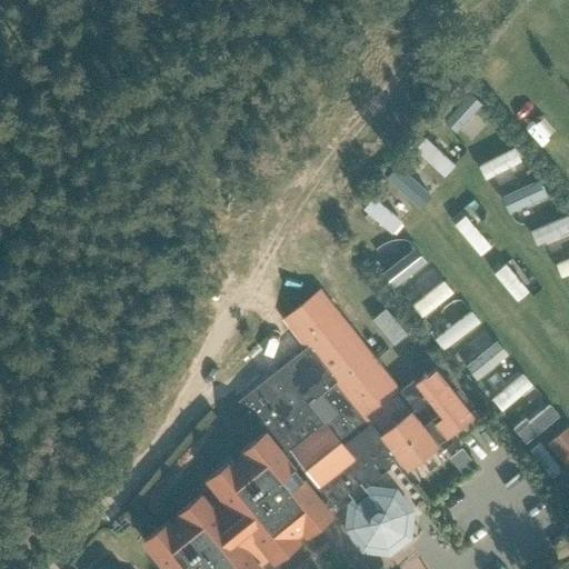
[(483,107),(471,96),(445,125),(458,136),(483,107)]
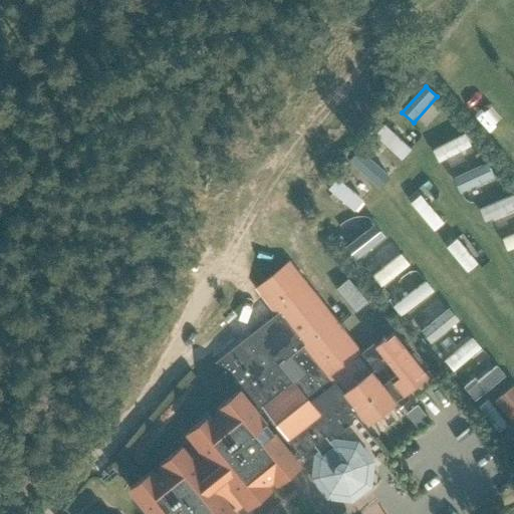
[(402,162),(411,152),(384,126),(375,137),(402,162)]
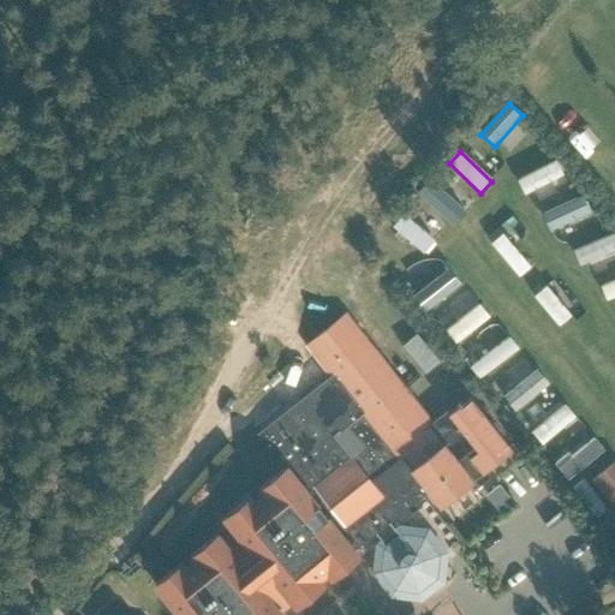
[(565,178),(556,163),(518,183),(526,197),(565,178)]
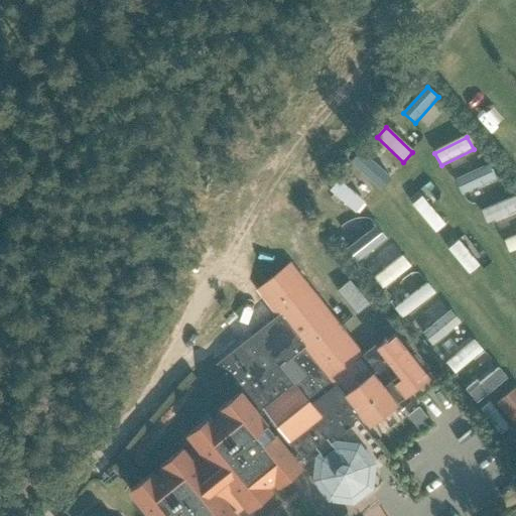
[(392,180),(362,151),(351,163),(381,191),(392,180)]
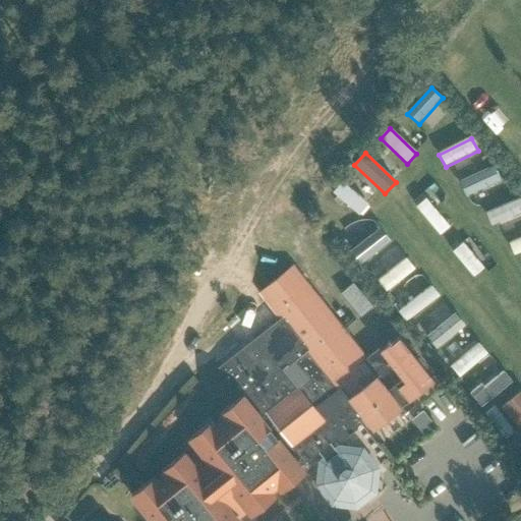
[(501,183),(495,168),(460,183),(467,198),(501,183)]
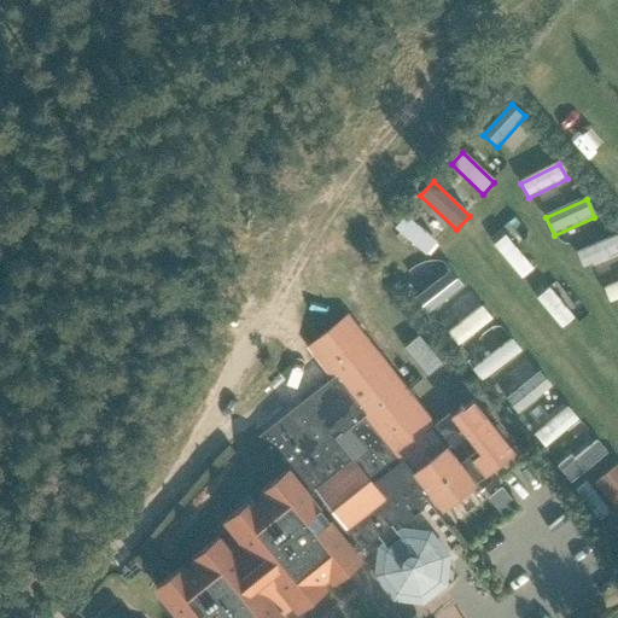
[(437,244),(406,217),(395,231),(426,257),(437,244)]
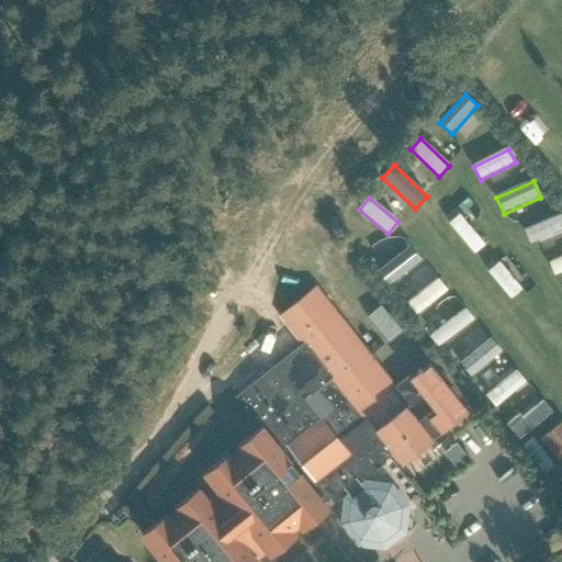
[(486,246),(460,215),(450,224),(475,255),(486,246)]
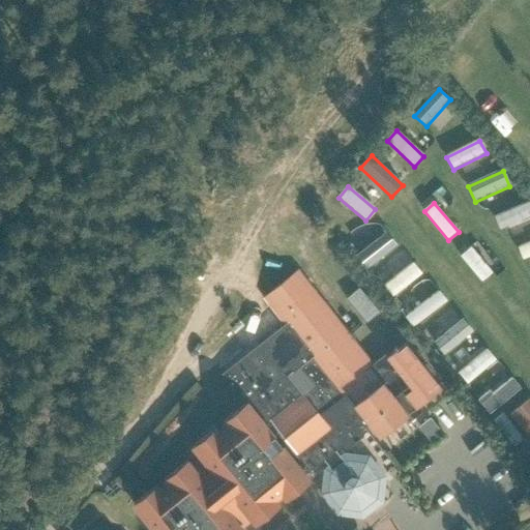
[(529,218),(529,204),(496,219),(501,232),(529,218)]
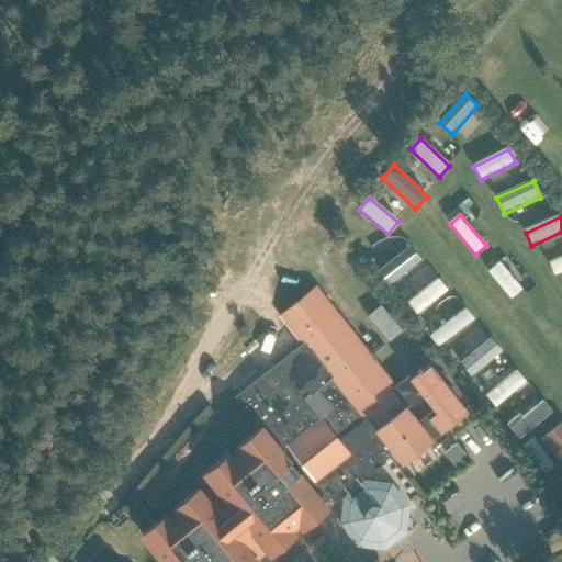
[(422,262),(412,248),(379,273),(390,288),(422,262)]
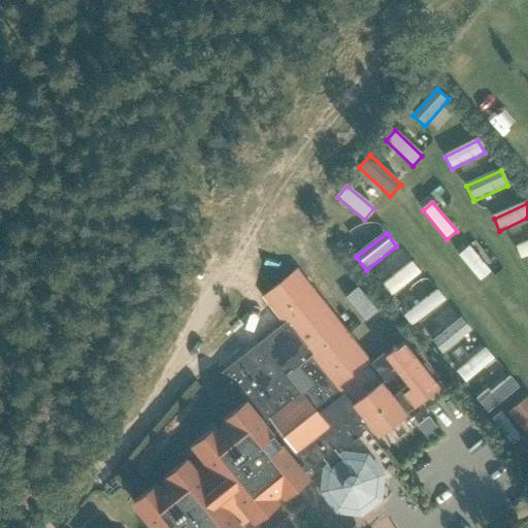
[(527,256),(527,242),(517,249),(522,260),(527,256)]
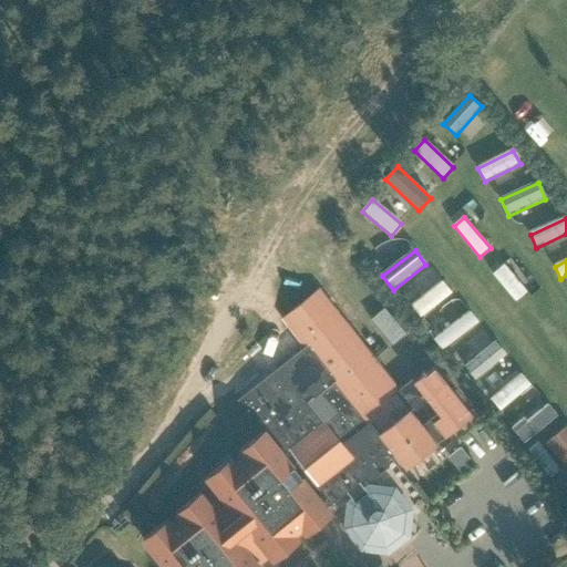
[(527,294),(504,266),(494,275),(516,302),(527,294)]
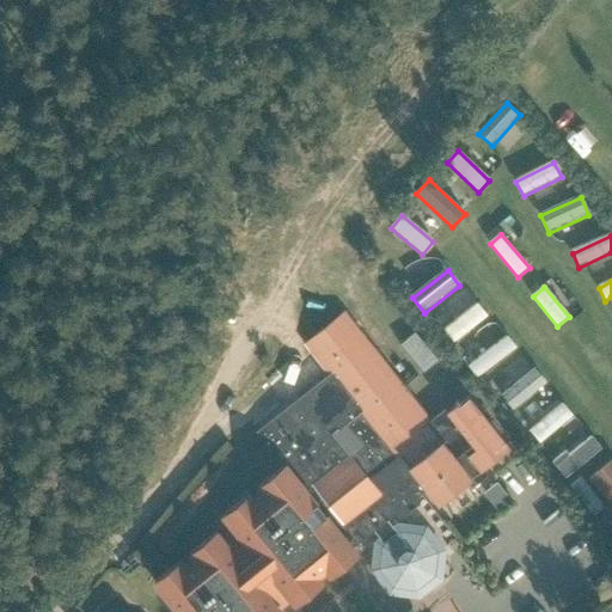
[(488,318),(478,306),(445,332),(454,344),(488,318)]
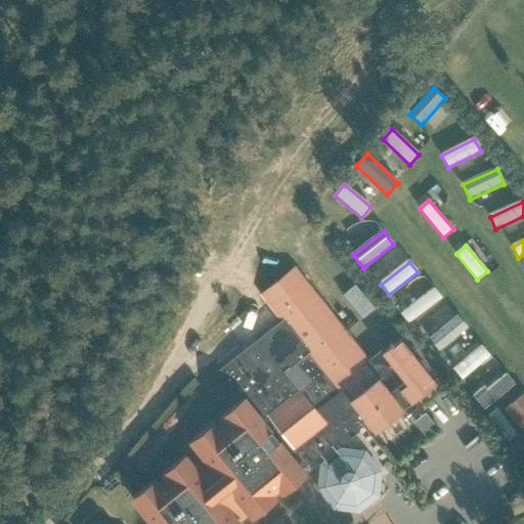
[(280,321),(222,368),(251,405),(229,423),(233,429),(225,436),(220,430),(199,447),(206,456),(194,466),(191,462),(169,480),(175,486),(167,493),(161,486),(146,497),(139,504),(155,523),(241,523),(253,515),(255,519),(277,501),(275,498),(272,495),(280,488),(286,494),(293,488),(308,477),(302,469),(319,454),(330,467),(328,468),(325,487),(338,503),(357,505),(372,492),(374,473),(362,459),(374,438),(360,422),(364,419),(375,432),(436,384),(400,340),(384,353),(382,350),(368,360),(295,267),(260,295),(265,301),(280,321)]
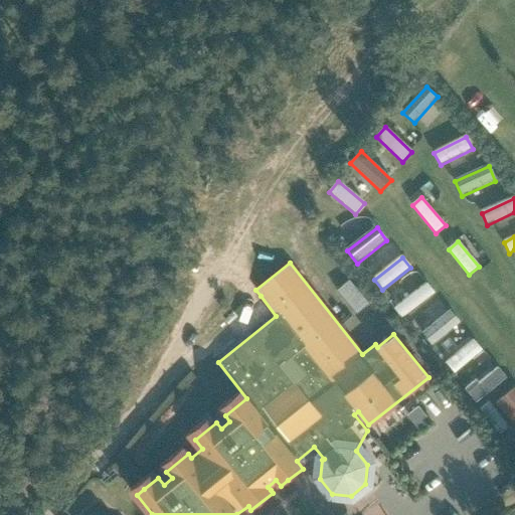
[(352,276),(341,285),(358,308),(369,299),(352,276)]
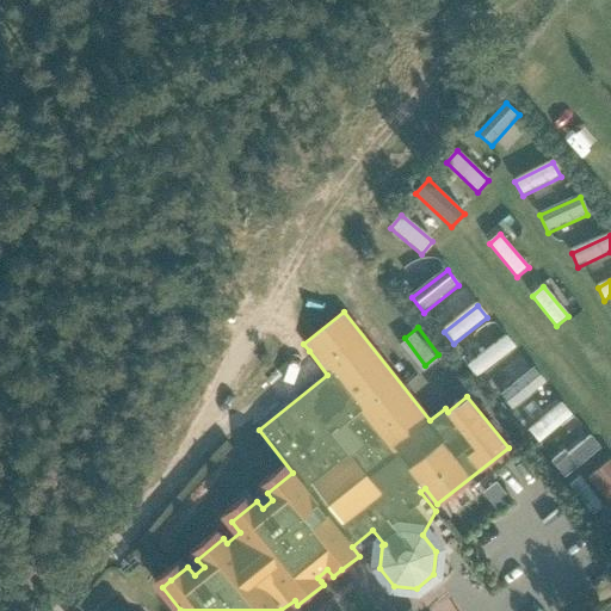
[(517,350),(507,338),(468,366),(477,378),(517,350)]
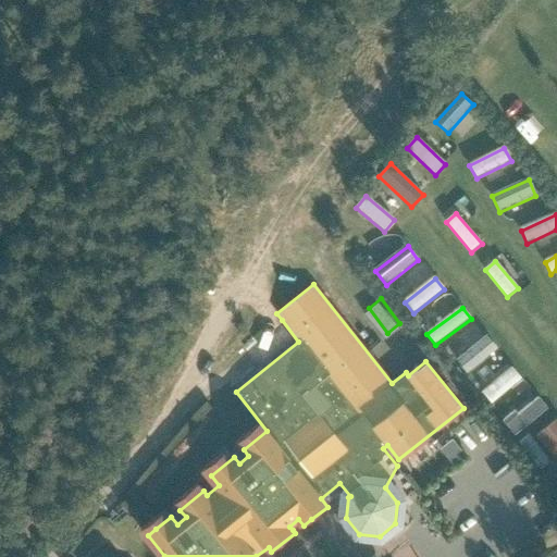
[(498,350),(487,337),(457,361),(468,374),(498,350)]
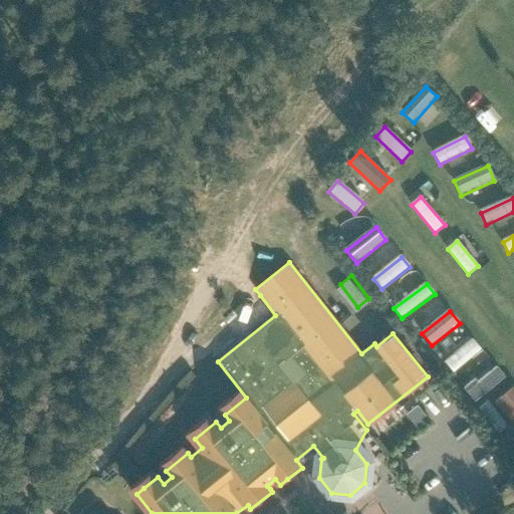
[(481,350),(473,340),(446,362),(454,372),(481,350)]
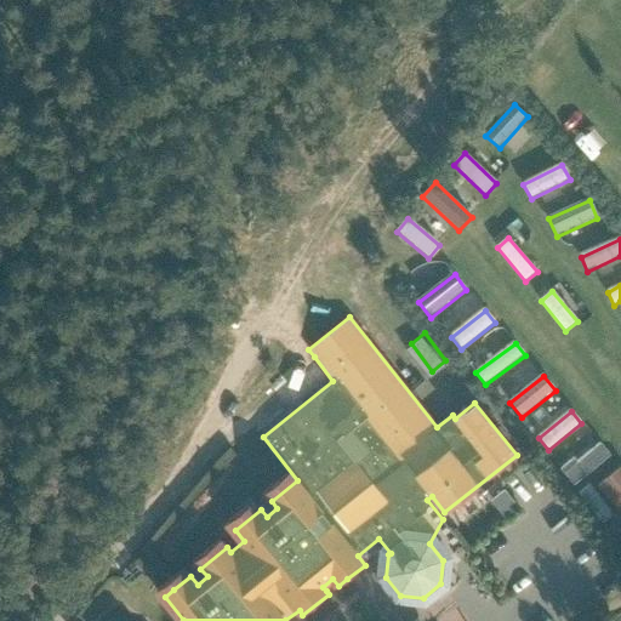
[(611,457),(602,445),(577,465),(575,460),(562,471),(574,486),(611,457)]
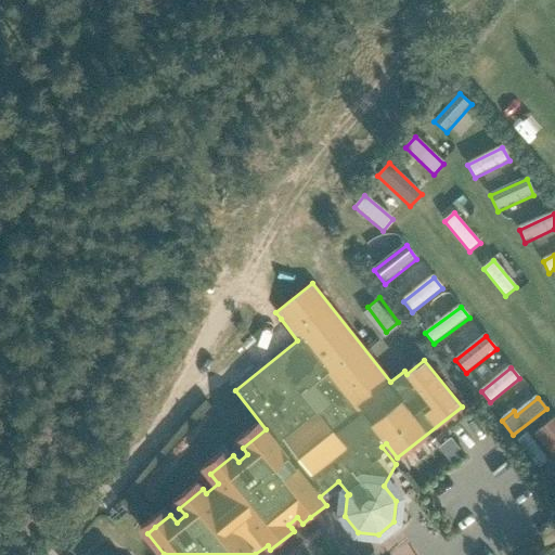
[(554,424),(539,436),(554,457),(554,424)]
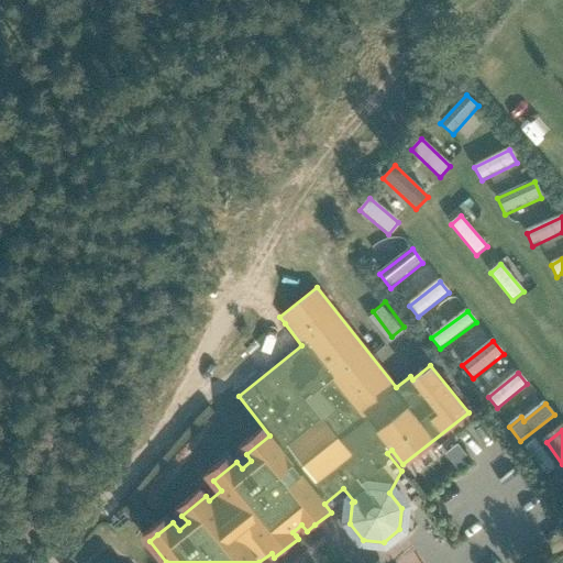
[(558,470),(534,442),(525,450),(548,477),(558,470)]
